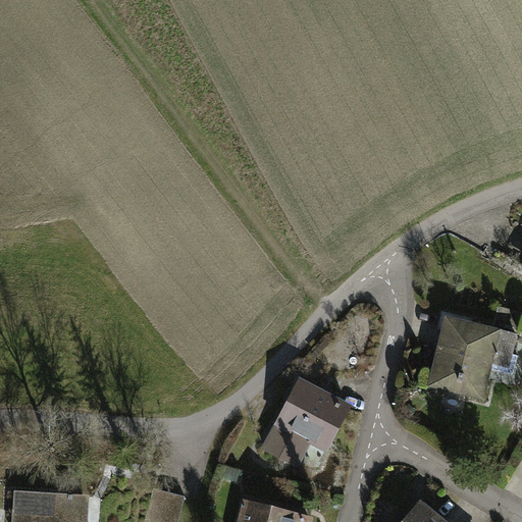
[(515,329),(440,314),(426,386),(480,398),(485,369),(511,374),(515,354),(511,353),(515,329)]
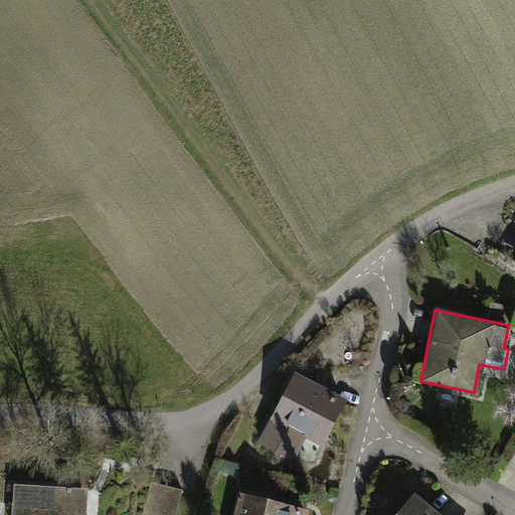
[(323,446),(348,397),(295,371),(260,443),(294,460),(305,437),(323,446)]
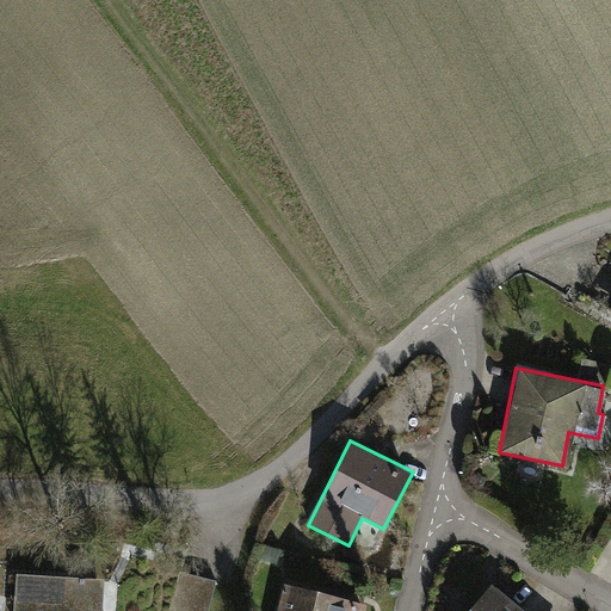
[(98,610),(99,576),(2,573),(1,597),(0,596),(0,610),(98,610)]
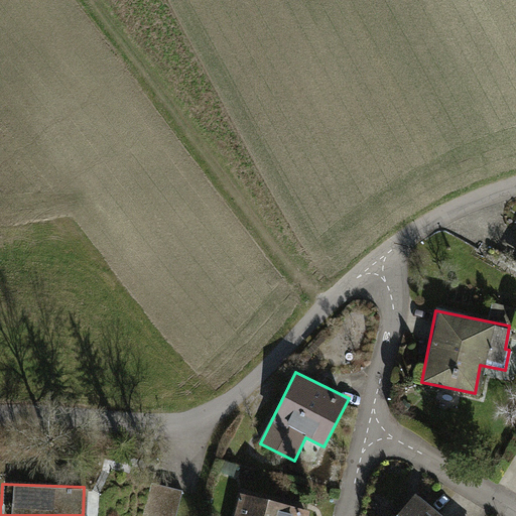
[(173,515),(179,491),(149,484),(141,515),(173,515)]
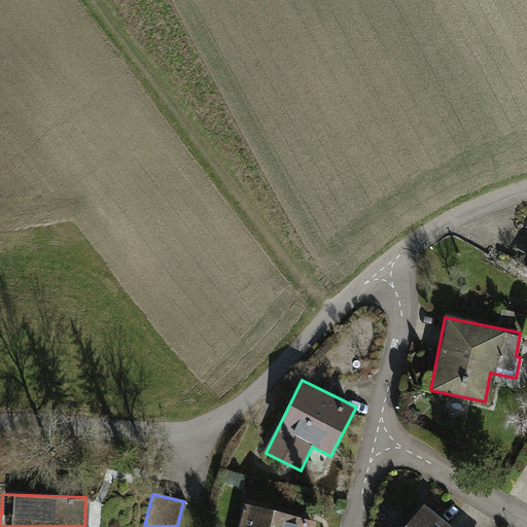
[(311,526),(313,521),(244,503),(238,526),(311,526)]
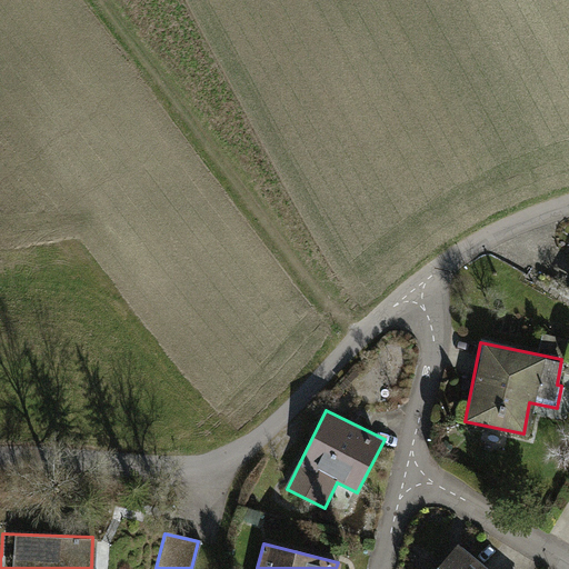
[(482,568),(452,545),(431,568),(482,568)]
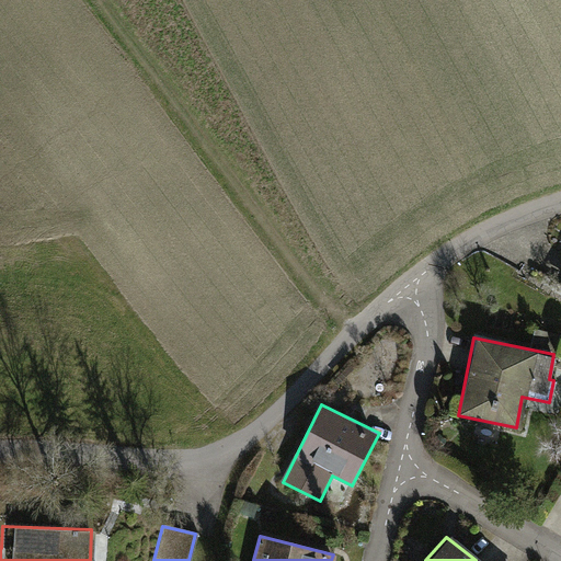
All buildings are outlined.
